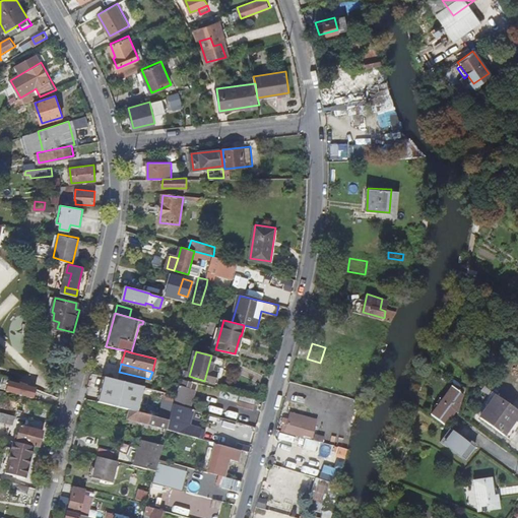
[(181,377),(177,393),(174,403),(184,405),(189,387),(186,386),(188,379),(181,377)]
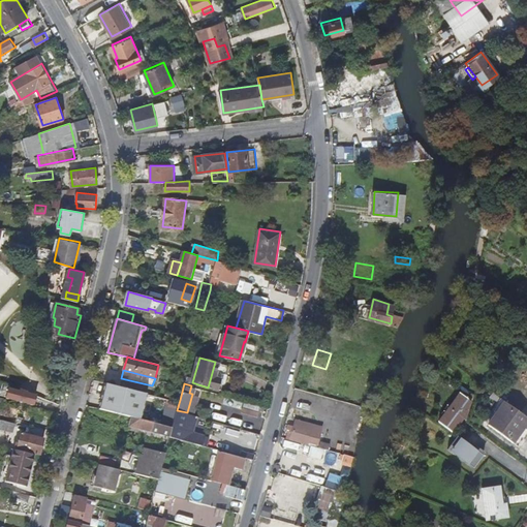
[(445,408),(438,417),(453,429),(460,419),(463,414),(466,415),(472,397),(460,388),(445,408)]
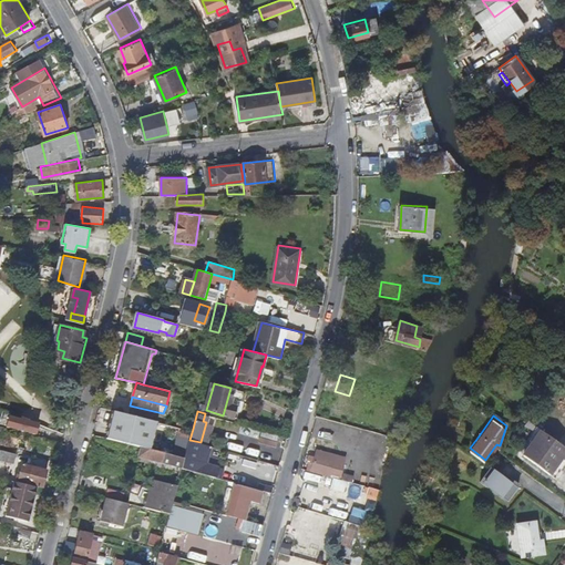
[(27,431),(37,434),(40,423),(29,419),(28,423),(11,419),(10,425),(27,430),(27,431)]
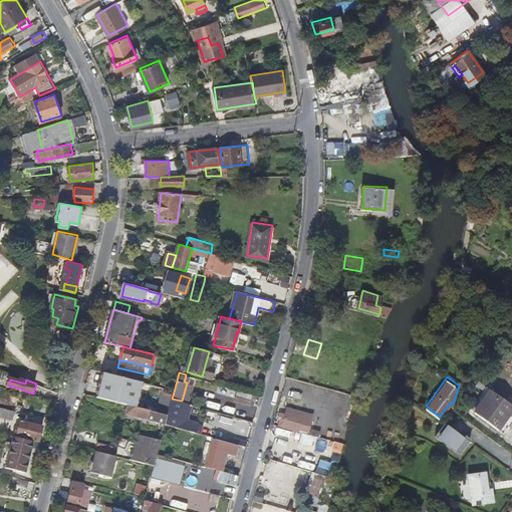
[(489,391),(478,382),(475,387),(477,389),(487,395),(489,391)]
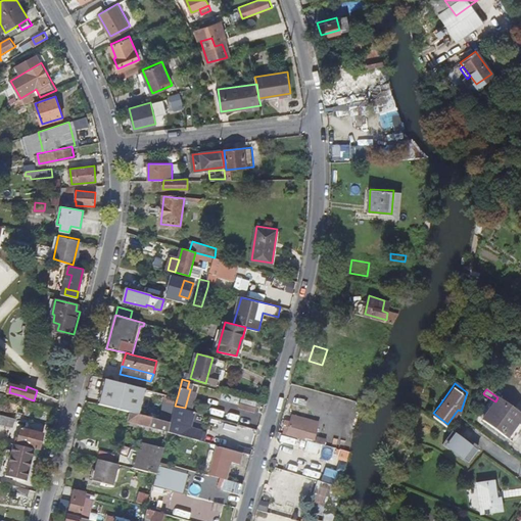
[(520,415),(498,397),(495,401),(481,421),(507,439),(520,420),(520,415)]
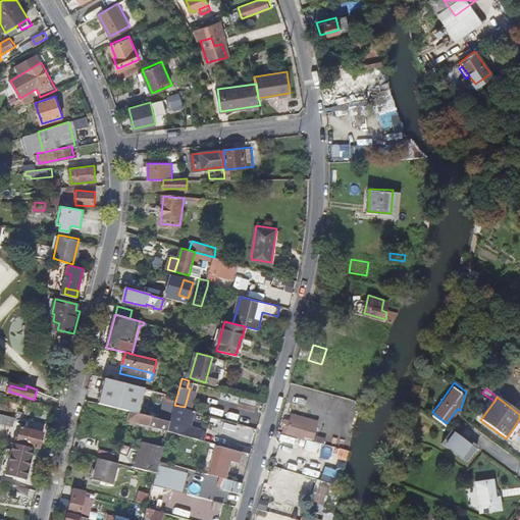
[(116,407),(102,404),(99,412),(114,416),(116,407)]
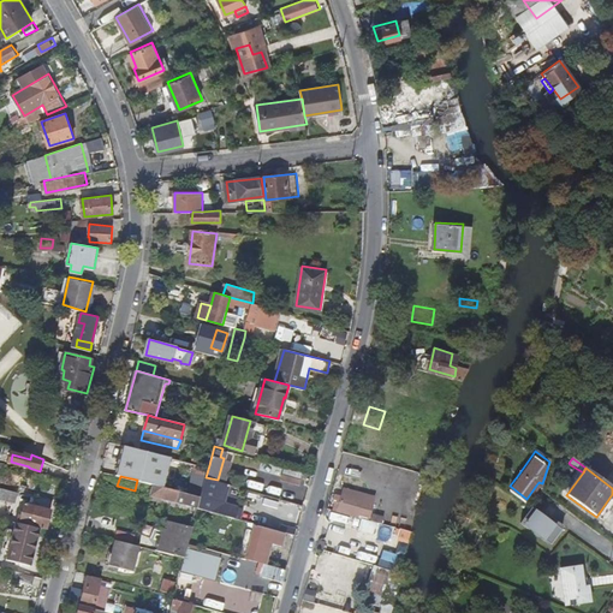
[(218,480),(206,477),(201,497),(198,505),(215,509),(220,493),(222,481),(218,480)]
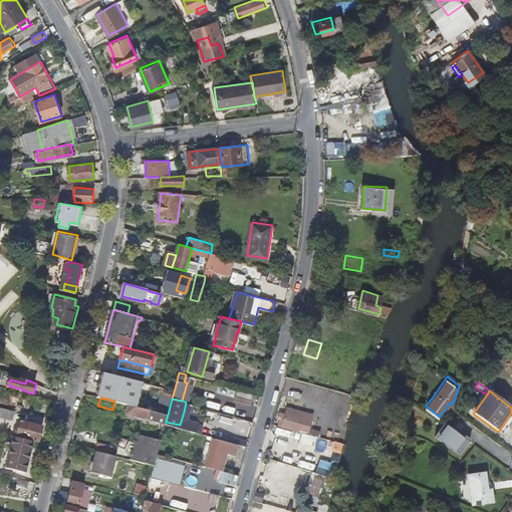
[(140,408),(155,412),(156,406),(141,402),(140,408)]
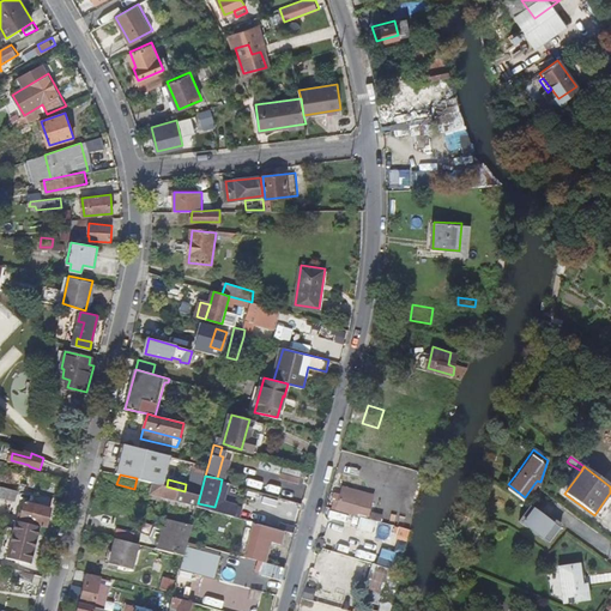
[(18,489),(0,483),(0,494),(16,498),(18,489)]
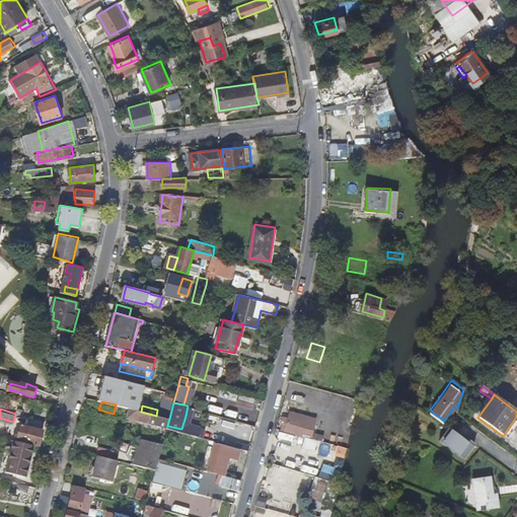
[(167,426),(169,419),(156,416),(141,412),(130,409),(128,417),(167,428),(167,426)]
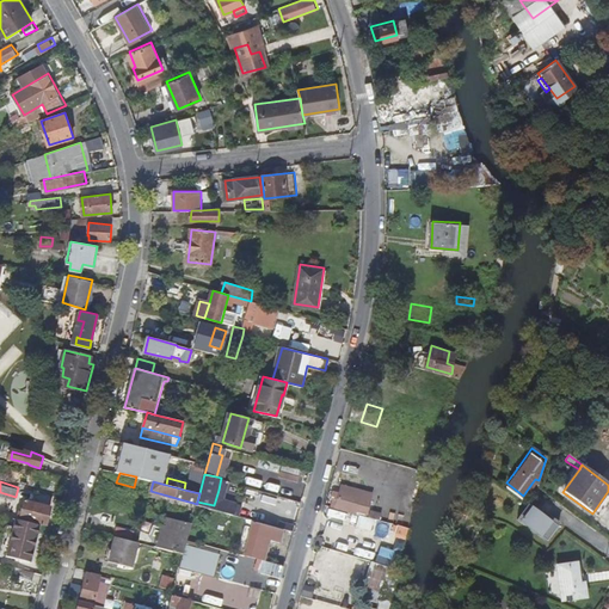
[(342,484),(340,491),(363,497),(364,490),(342,484)]
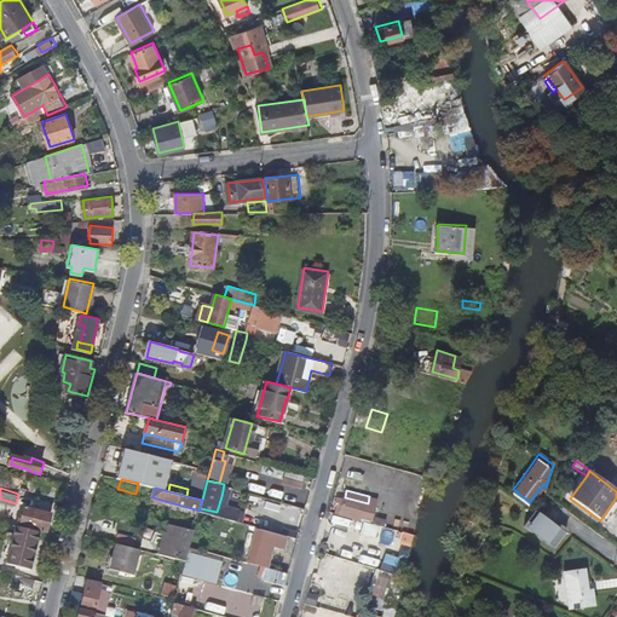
[(221,496),(217,512),(223,514),(228,497),(221,496)]
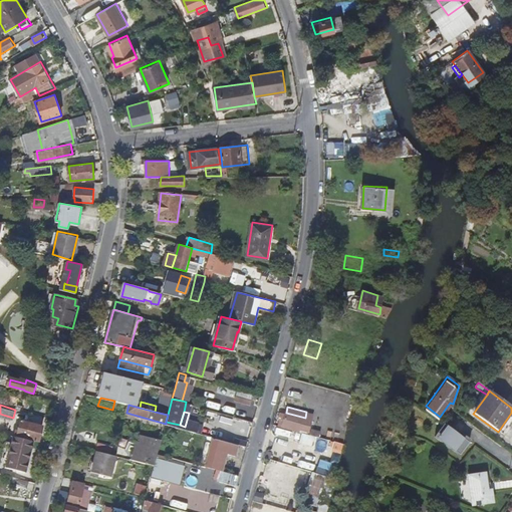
[(281,422),(280,426),(301,431),(305,418),(286,413),(281,412),(279,422),(281,422)]
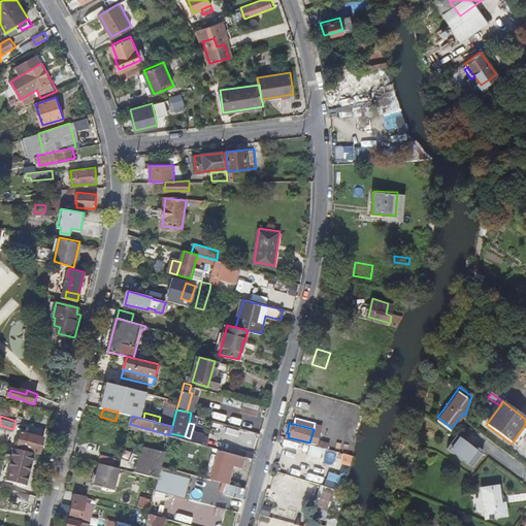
[(516,447),(525,431),(525,424),(512,444),(516,447)]
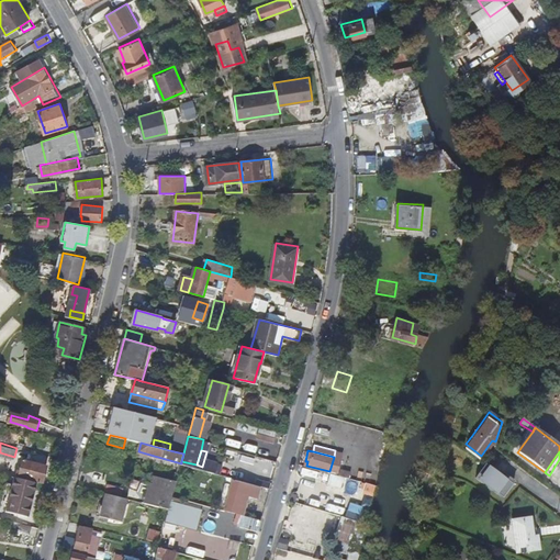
[(20,476),(43,481),(47,465),(24,459),(20,476)]
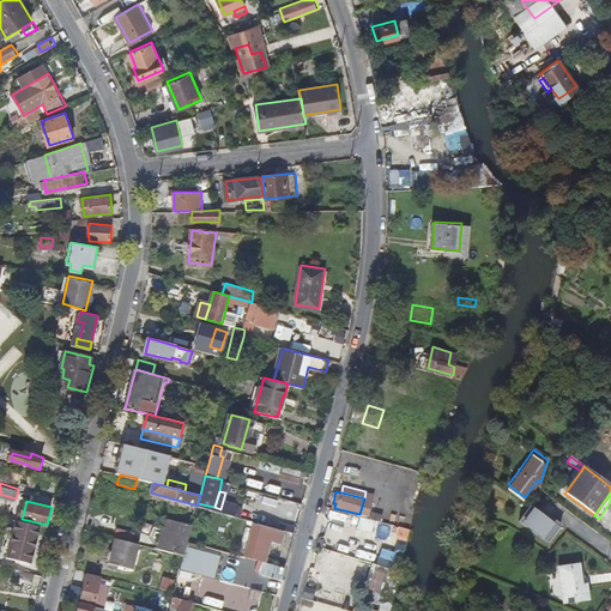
[(550,538),(562,522),(533,502),(531,501),(521,516),(522,518),(550,538)]
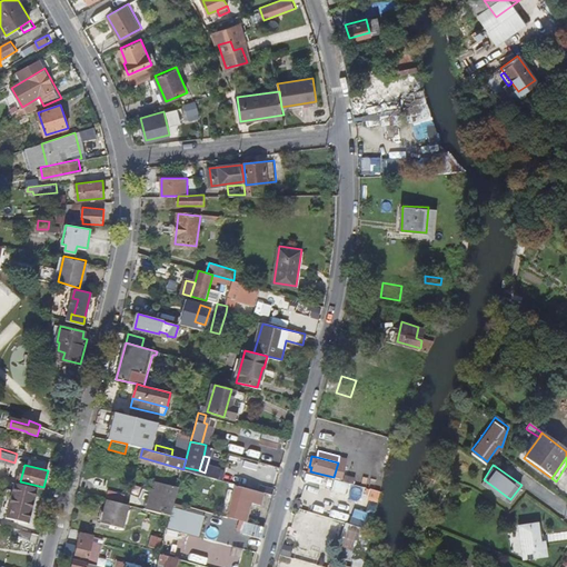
[(167,478),(166,484),(179,487),(180,481),(167,478)]
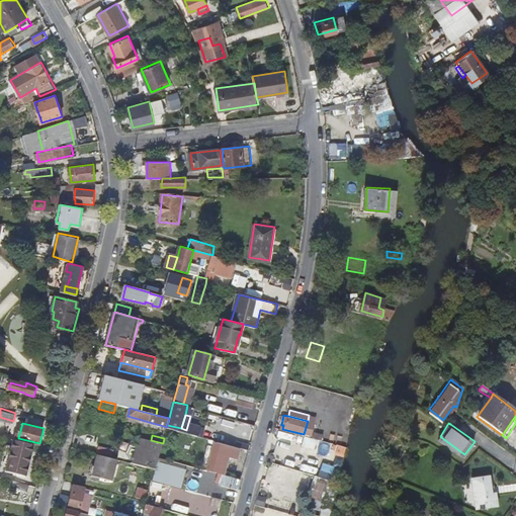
[(151,440),(138,437),(136,445),(147,448),(146,454),(149,456),(147,466),(156,468),(159,456),(163,443),(151,440)]
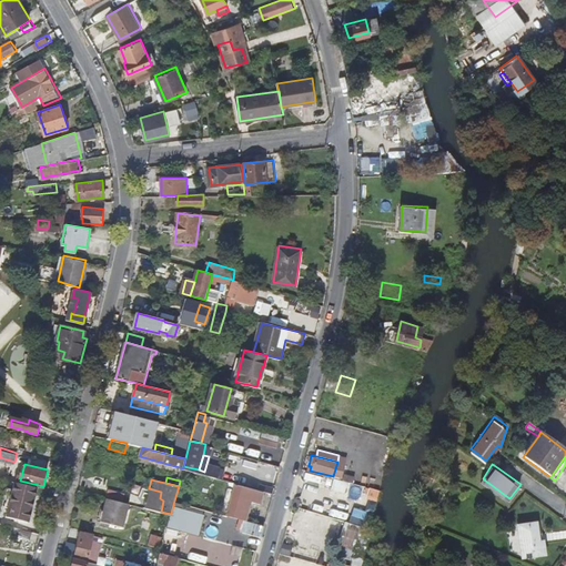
[(236,484),(228,515),(245,519),(251,499),(261,503),(264,491),(236,484)]
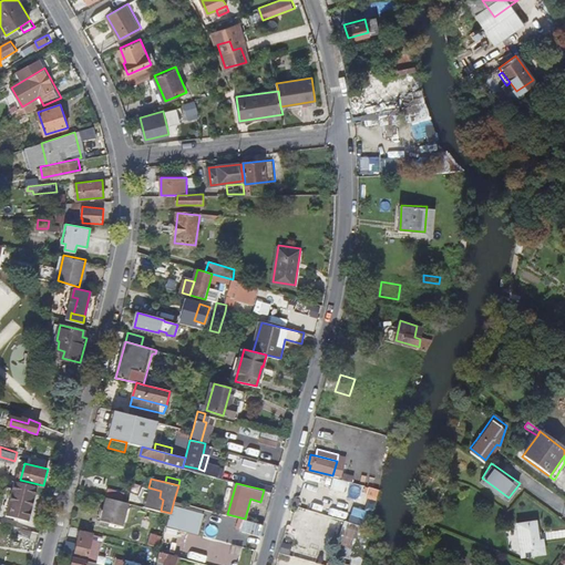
[(110,489),(108,497),(124,502),(126,493),(110,489)]
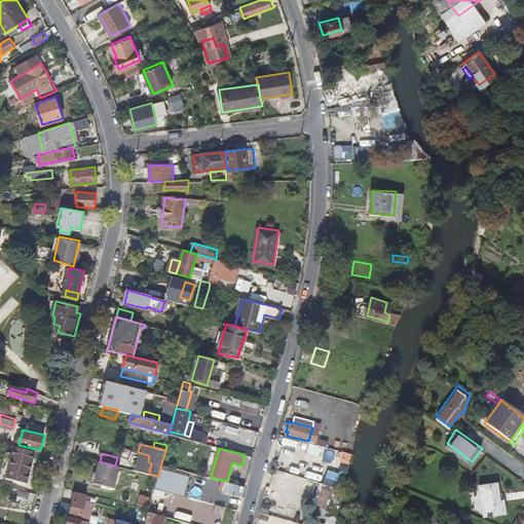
[(0,480),(4,481),(7,473),(13,472),(16,462),(13,459),(12,461),(3,458),(0,468),(0,480)]
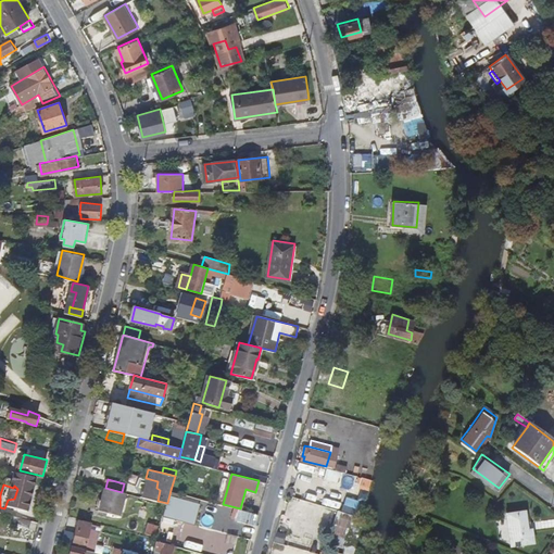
[(105,488),(104,488),(99,511),(120,516),(126,493),(122,492),(105,488)]
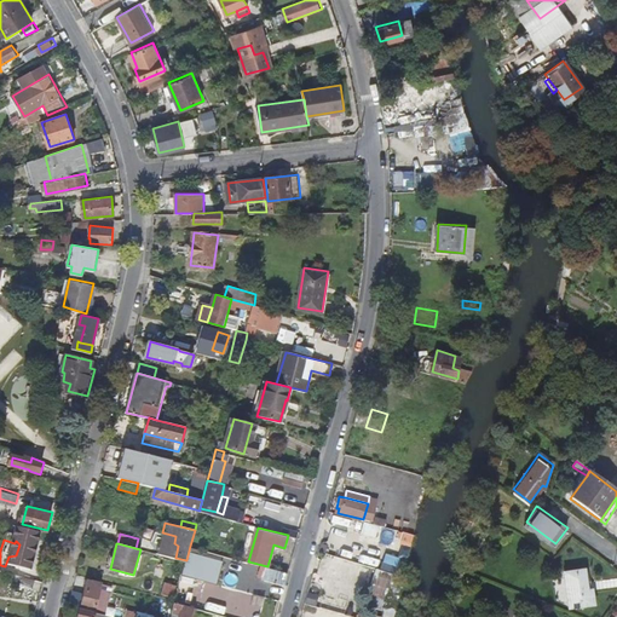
[(166,569),(156,566),(154,575),(163,577),(166,569)]
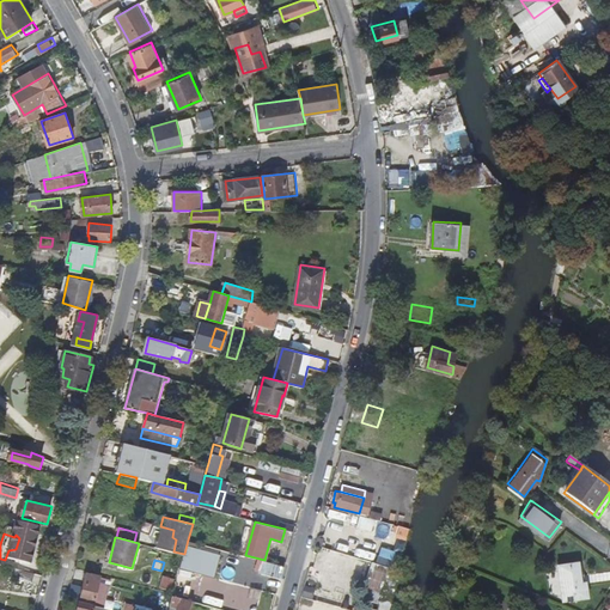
[(584,595),(578,560),(562,562),(568,597),(584,595)]
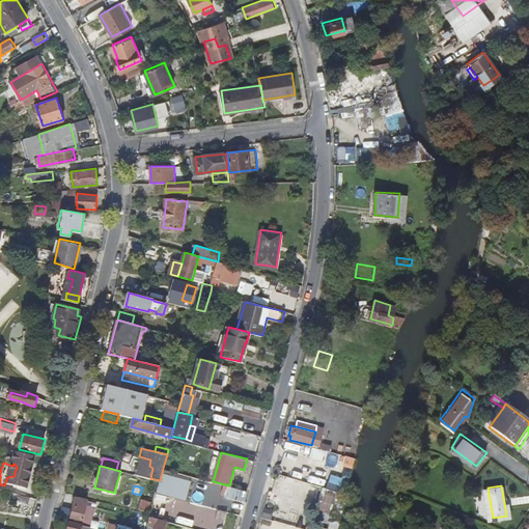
[(29,503),(31,495),(18,492),(16,500),(29,503)]
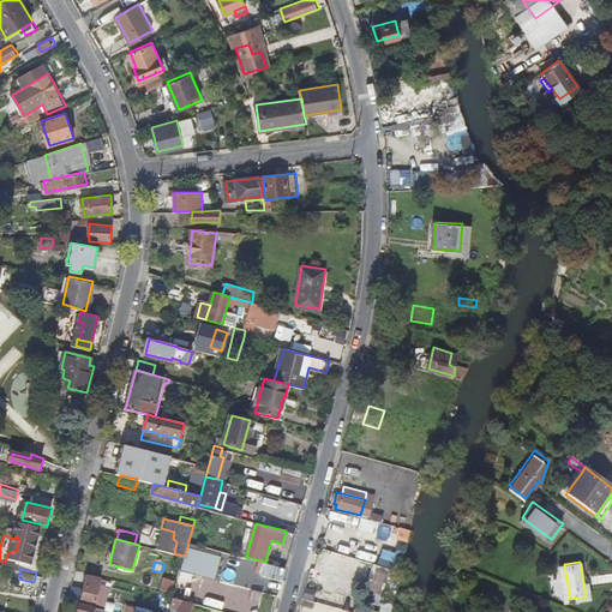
[(82,598),(96,600),(102,579),(88,575),(82,598)]
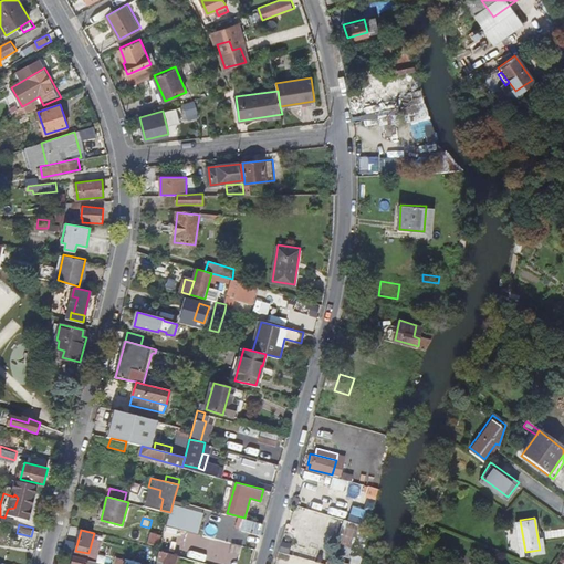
[(148,542),(158,545),(162,534),(152,531),(148,542)]
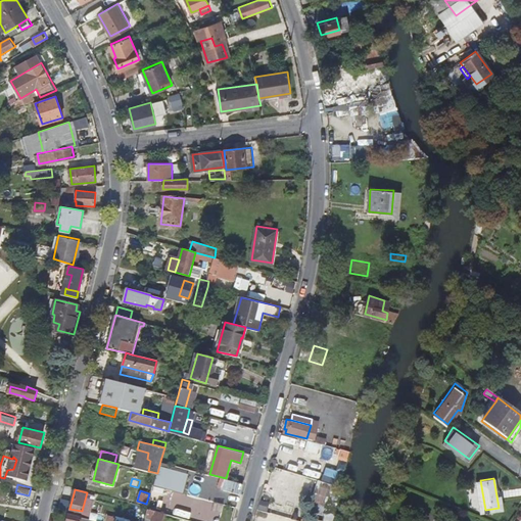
[(160,520),(162,512),(147,508),(145,518),(151,519),(150,520),(160,520)]
